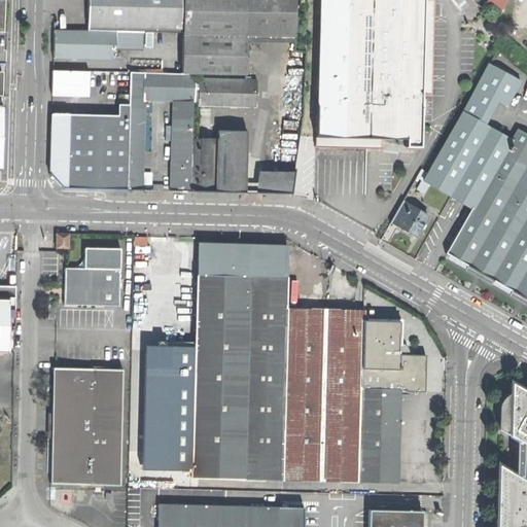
[(88,27),(181,29),(181,0),(88,0),(89,4),(88,27)]
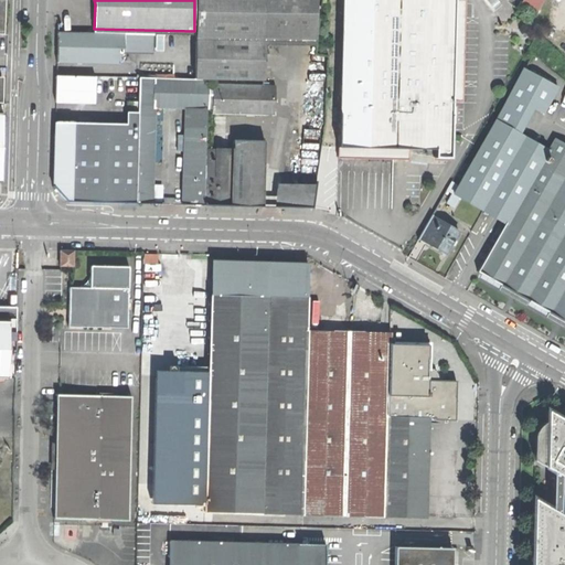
[(194,0),(194,31),(194,39),(194,77),(208,78),(263,80),(264,39),(264,0),(194,0)]
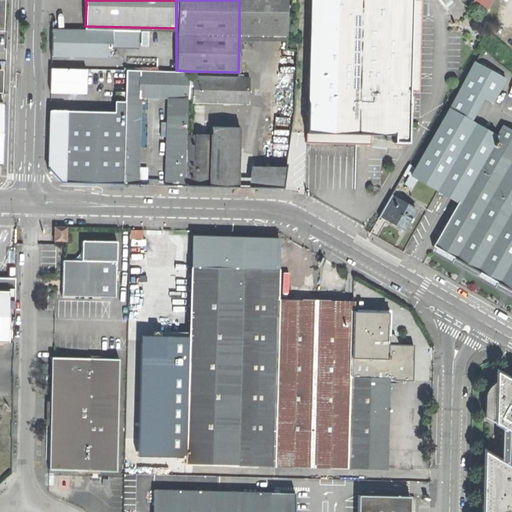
[(285,0),(239,0),(239,35),(284,36),(285,0)]
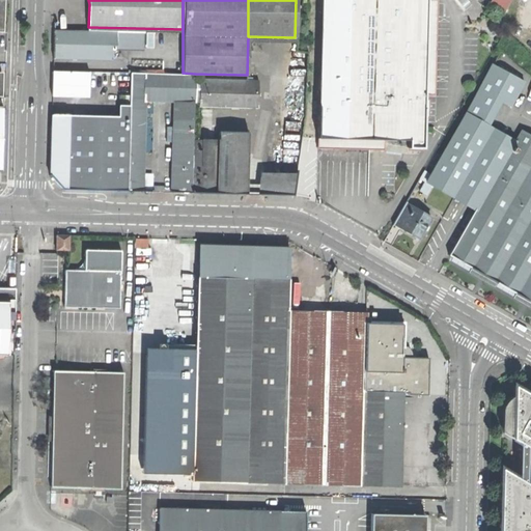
[(409,146),(424,146),(425,93),(435,93),(437,2),(426,1),(426,0),(320,0),(318,138),(365,138),(409,139),(409,146)]
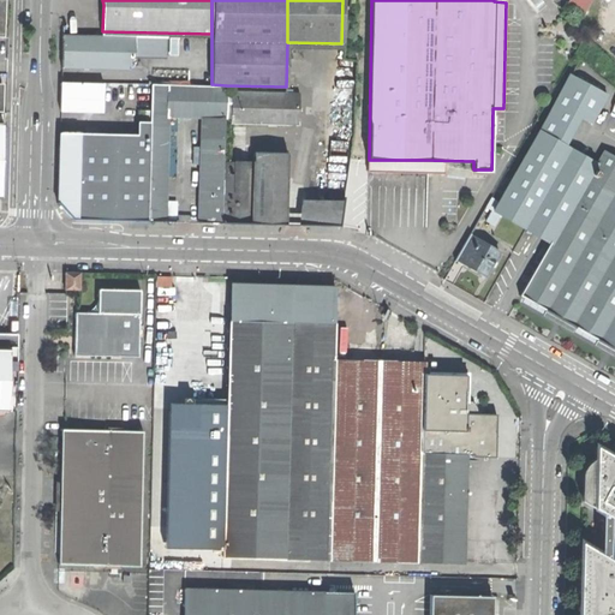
[(566,0),(562,7),(580,18),(590,0),(566,0)]
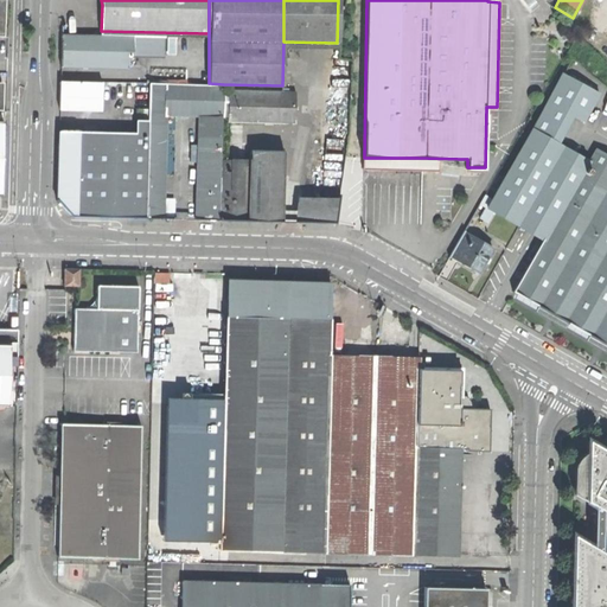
[(59,66),(125,68),(128,57),(164,57),(164,74),(149,74),(149,82),(209,83),(209,42),(165,40),(165,36),(61,33),(61,53),(59,66)]
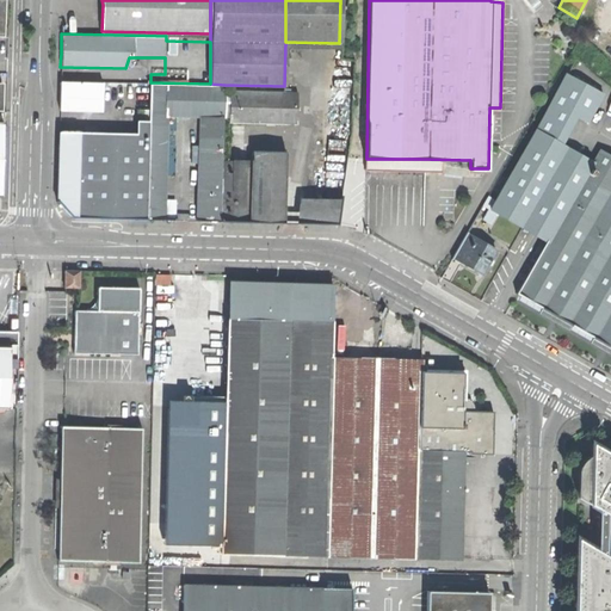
[(610,156),(599,149),(592,164),(566,149),(567,148),(561,144),(576,116),(587,121),(602,93),(567,74),(491,209),(489,208),(482,220),(489,224),(495,214),(520,228),(522,227),(547,241),(517,294),(592,338),(610,349),(610,156)]
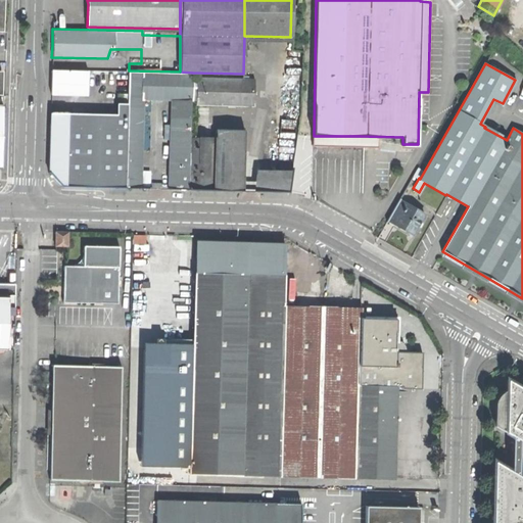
[(51,93),(87,94),(87,70),(51,69),(51,82),(51,93)]
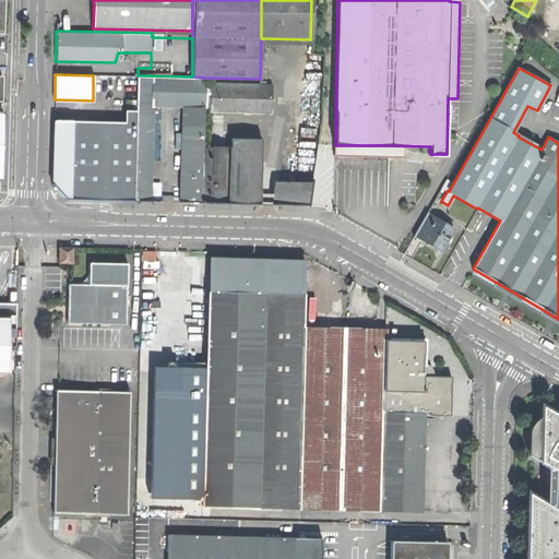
[(138,75),(137,100),(137,121),(134,199),(149,200),(152,104),(183,105),(181,183),(180,200),(202,201),(203,145),(204,107),(205,83),(205,78),(192,76),(138,75)]
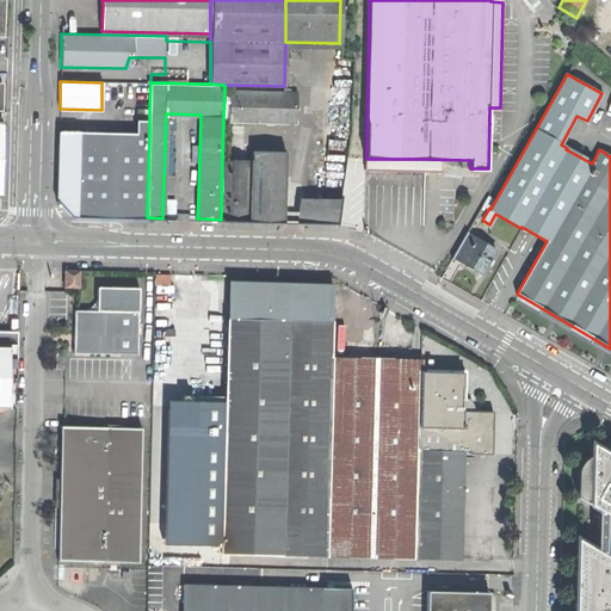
[(229,121),(297,122),(297,92),(224,91),(223,117),(229,117),(229,121)]
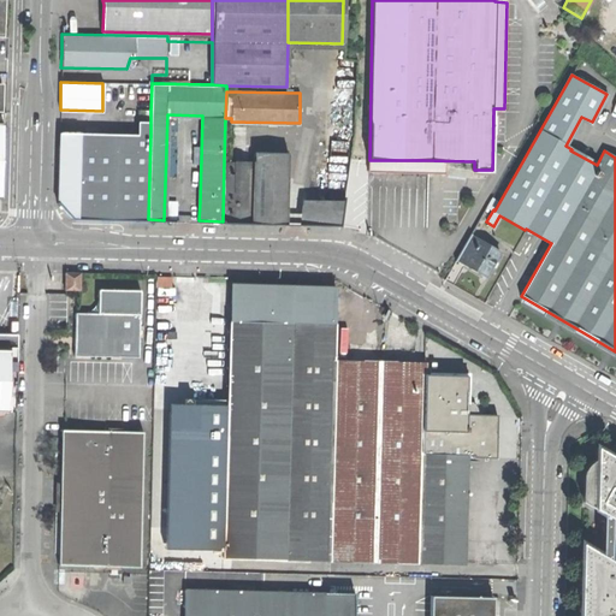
[(136,124),(136,134),(150,134),(150,111),(138,111),(138,124),(136,124)]
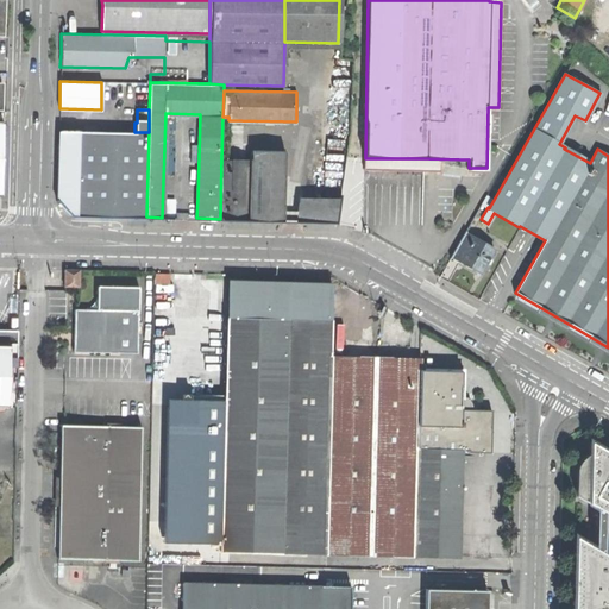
[(58,131),(56,200),(71,215),(146,217),(149,132),(135,132),(58,131)]
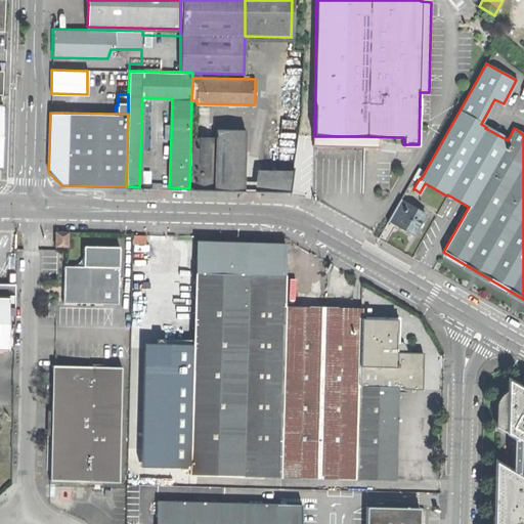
[(189,188),(243,189),(244,160),(245,130),(217,129),(217,136),(199,136),(199,131),(194,131),(194,136),(190,136),(189,188)]
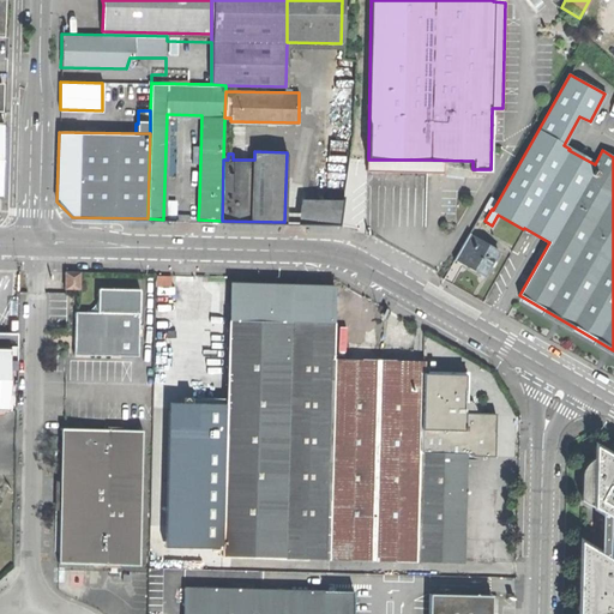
[(342,199),(301,198),(300,223),(338,224),(342,199)]
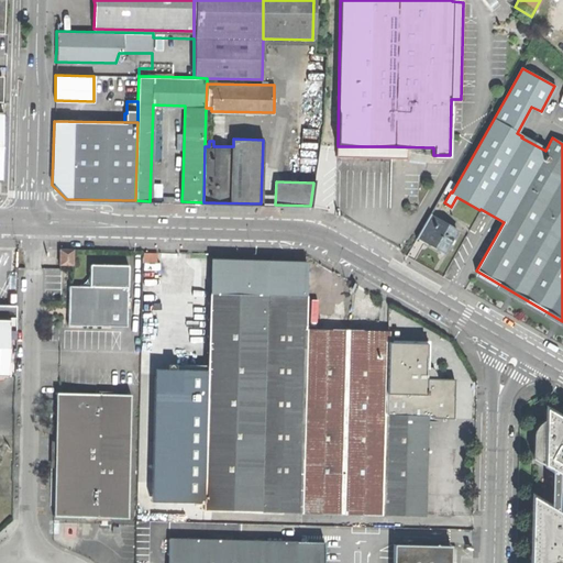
[(456,231),(429,214),(417,236),(444,252),(449,242),(456,231)]
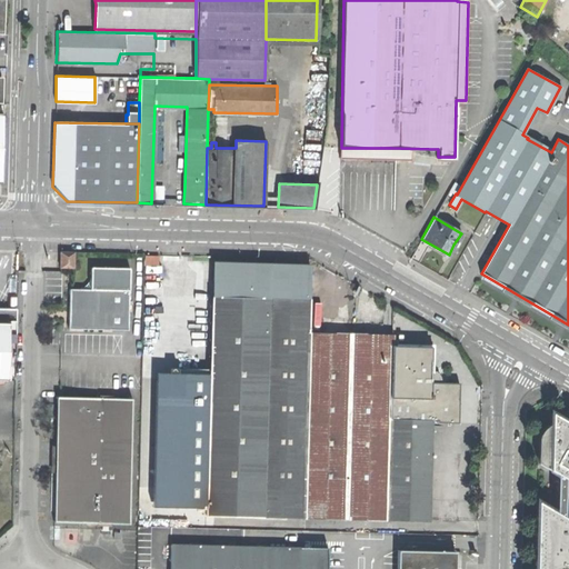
[(73,267),(73,251),(59,251),(59,267),(73,267)]
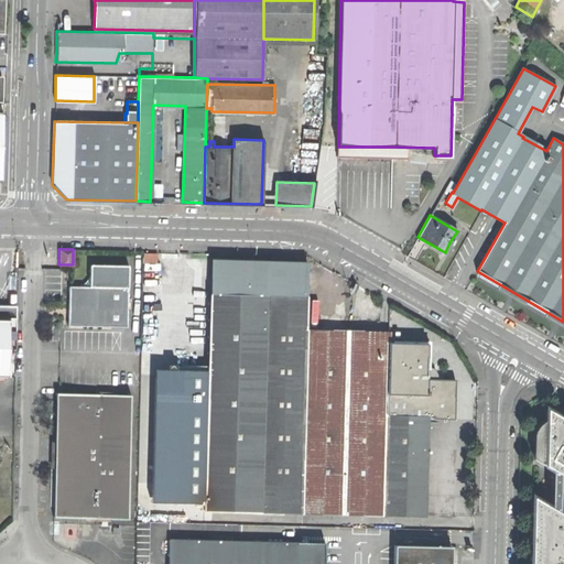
[(217,261),(215,297),(306,297),(306,264),(217,261)]
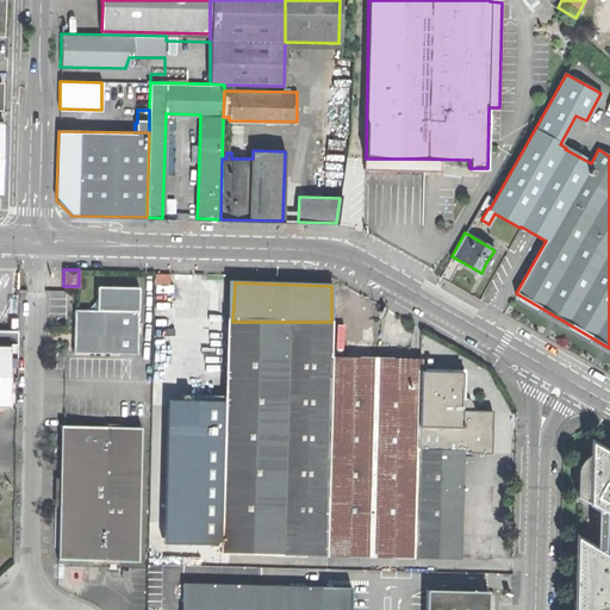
[(97,309),(75,309),(74,336),(74,352),(137,353),(139,286),(98,285),(97,309)]
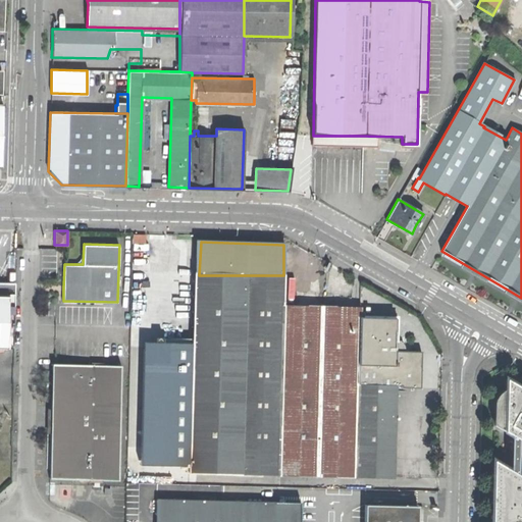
[(357,476),(394,477),(396,384),(401,384),(401,386),(419,387),(420,367),(420,352),(394,351),(394,342),(397,342),(398,316),(377,315),(361,315),(361,307),(334,307),(285,305),(286,275),(283,275),(199,275),(197,275),(194,345),(190,467),(189,471),(357,475),(357,476)]
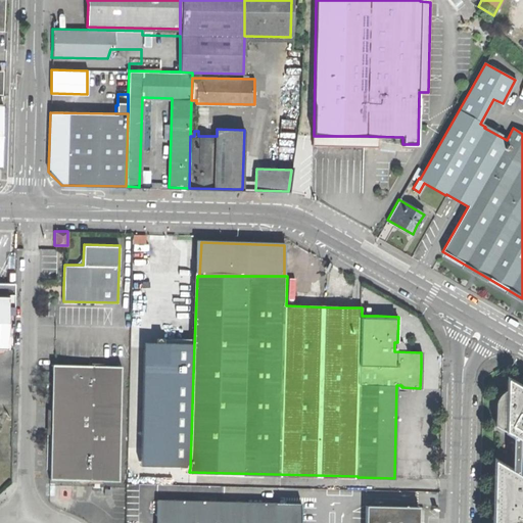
[(0,347),(6,348),(7,314),(14,314),(14,297),(0,296),(0,347)]
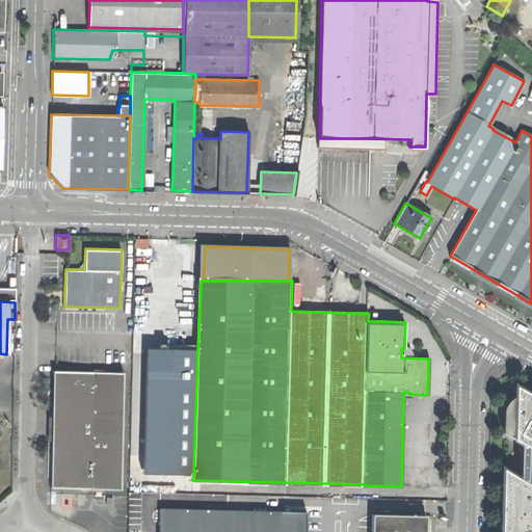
[(193,476),(197,351),(148,350),(144,474),(193,476)]
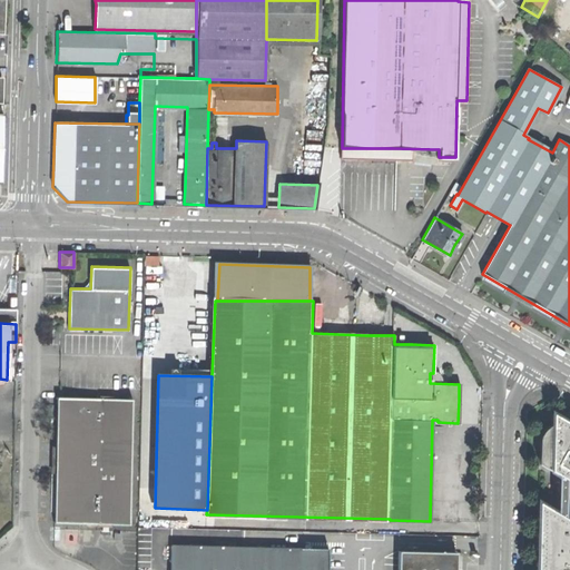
[(133,399),(56,397),(53,462),(52,522),(129,524),(133,399)]
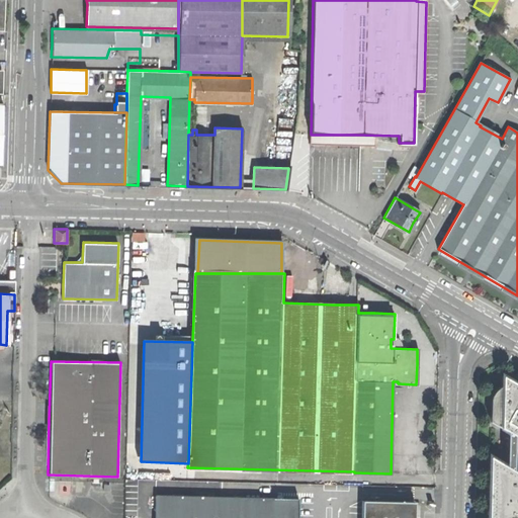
[(490,422),(517,438),(517,384),(501,375),(501,385),(499,386),(495,390),(492,393),(490,398),(490,422)]
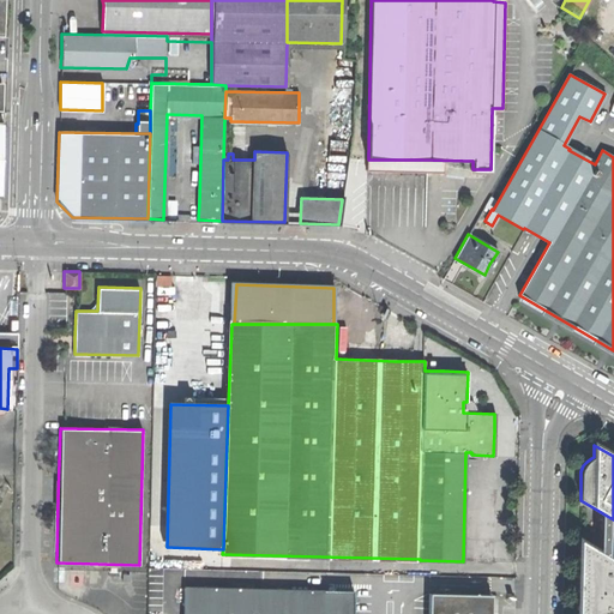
[(613,613),(613,560),(579,541),(576,613),(613,613)]
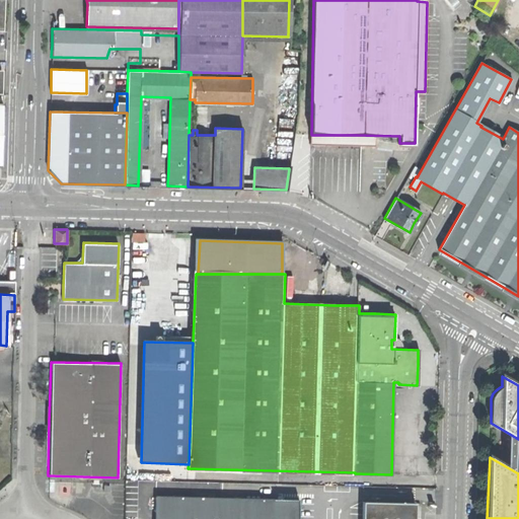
[(298,518),(299,499),(156,495),(155,518),(298,518)]
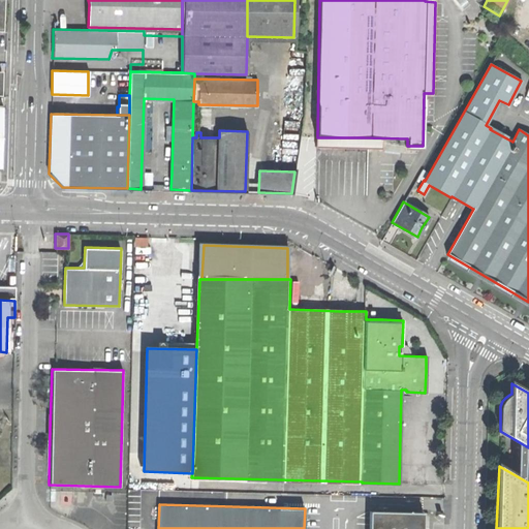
[(423,528),(424,510),(370,509),(370,528),(423,528)]
